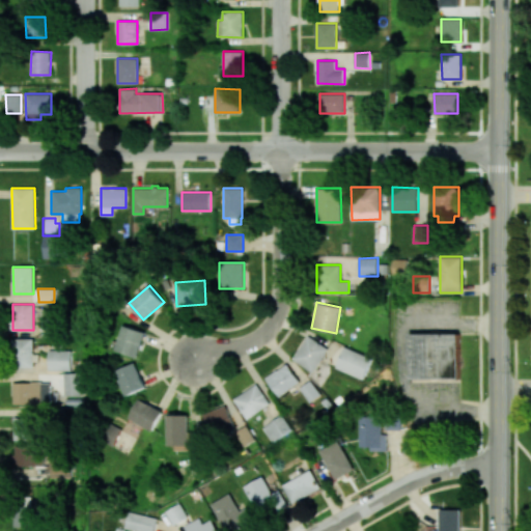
[(40,317),(40,332),(40,335),(62,336),(62,317),(40,317)]
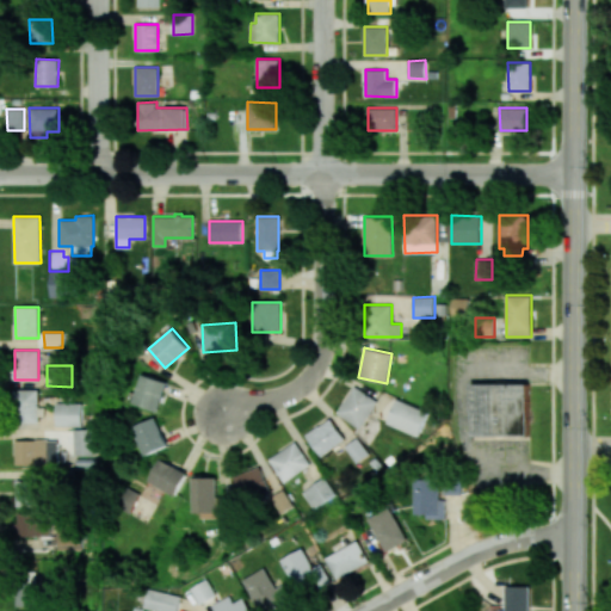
[(143,375),(133,403),(158,412),(166,389),(168,383),(143,375)]
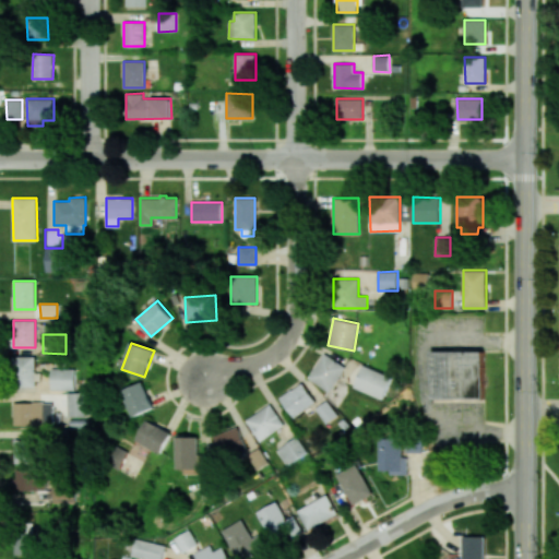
[(432,352),(432,401),(484,401),(484,352),(432,352)]
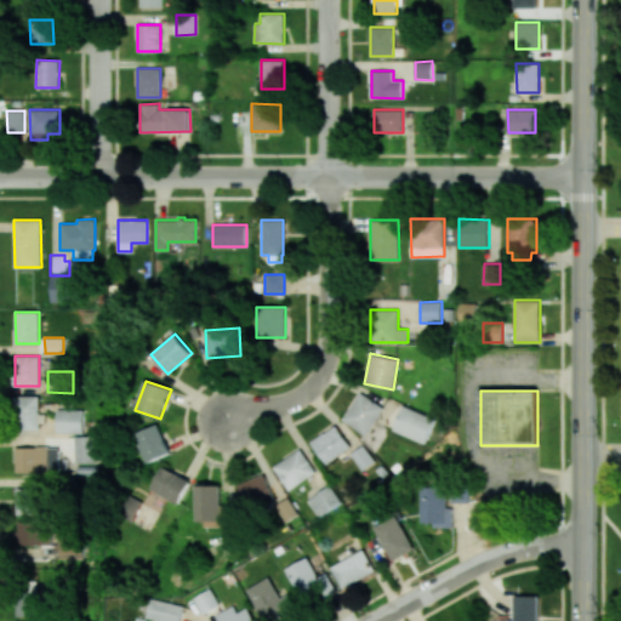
[(360,392),(342,420),(365,436),(385,408),(360,392)]
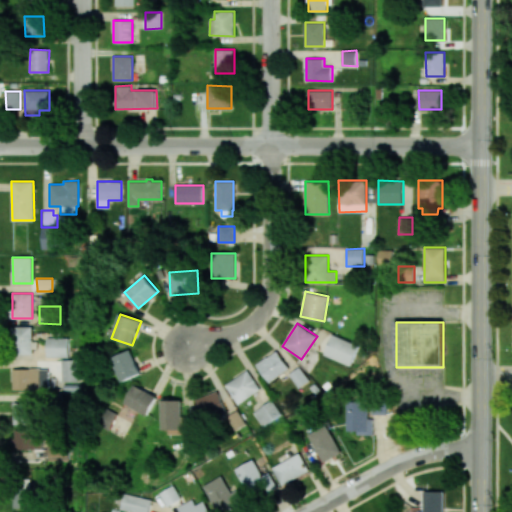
[(11,326),(11,354),(32,354),(31,349),(37,348),(37,341),(32,341),(32,326),(11,326)]
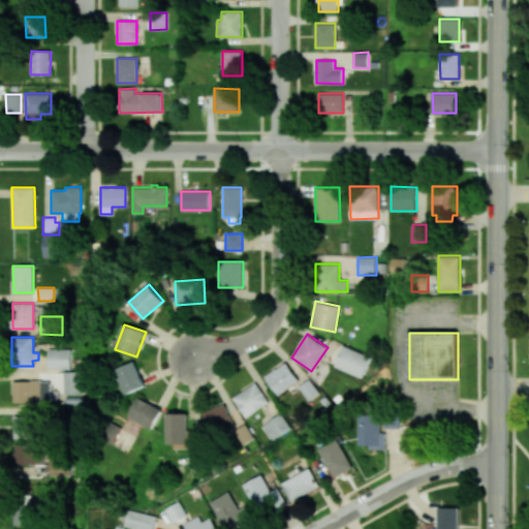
[(343,345),(342,349),(334,366),(362,378),(371,358),(343,345)]
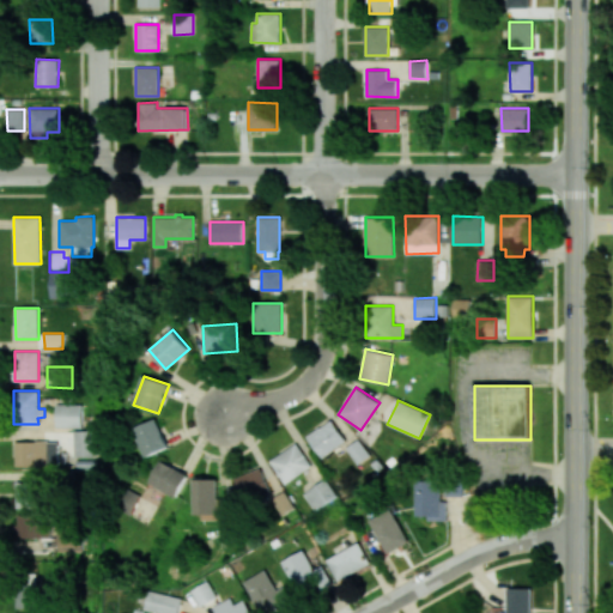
[(56,404),(56,417),(56,428),(82,428),(83,404),(56,404)]
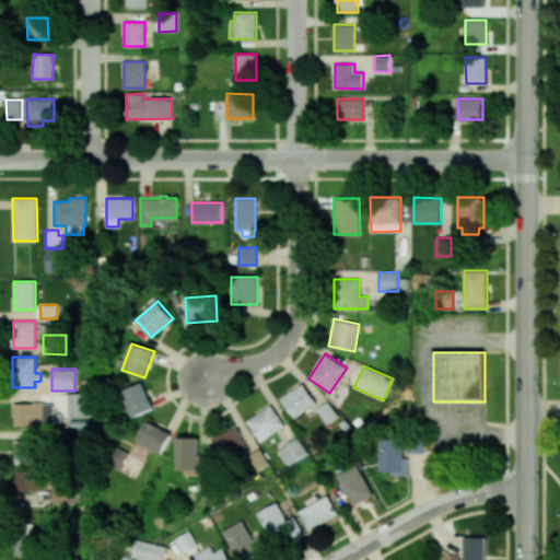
[(142,382),(120,392),(132,418),(154,408),(152,403),(142,382)]
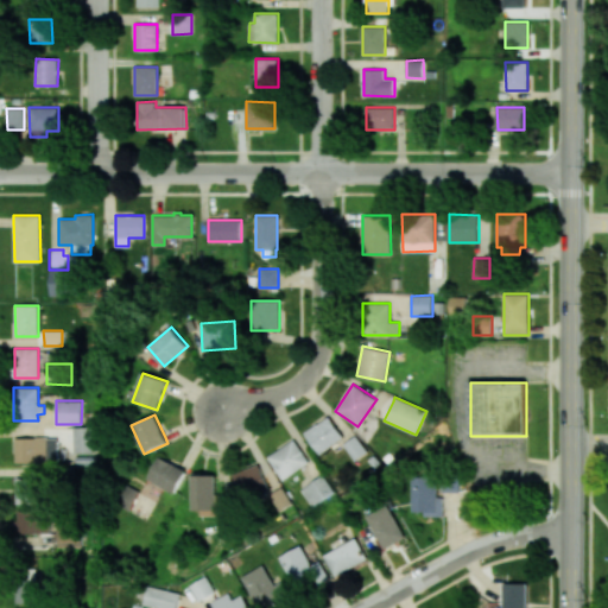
[(316,423),(304,432),(320,454),(343,437),(329,416),(317,424),(316,423)]
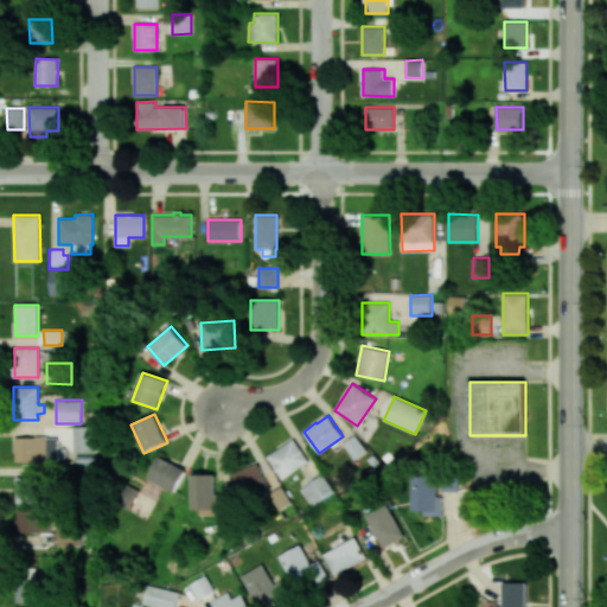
[(72,426),(72,439),(72,452),(95,452),(94,426),(72,426)]
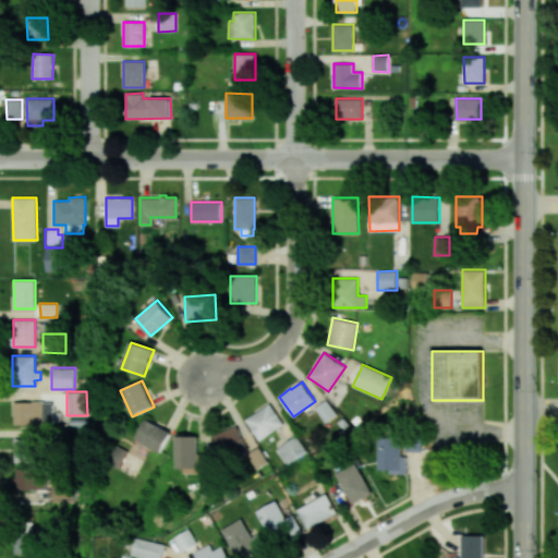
[(315,408),(326,423),(337,414),(327,400),(323,402),(315,408)]
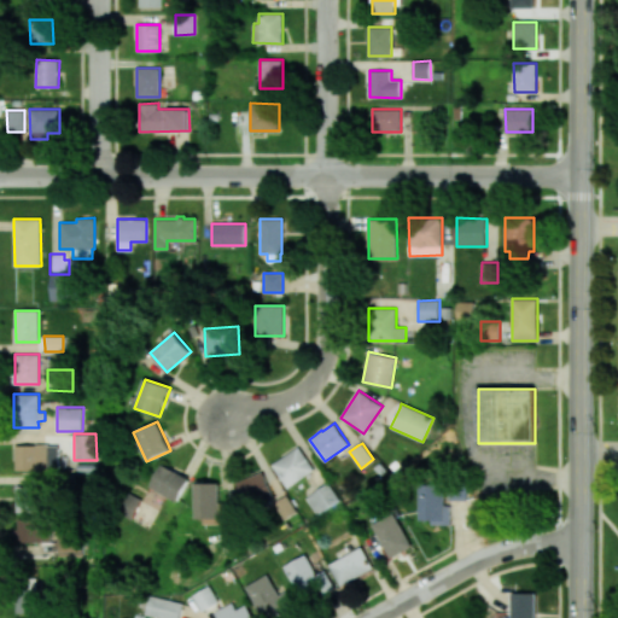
[(15,445),(35,445),(35,444),(48,444),(48,445),(58,445),(58,471),(15,471),(15,445)]
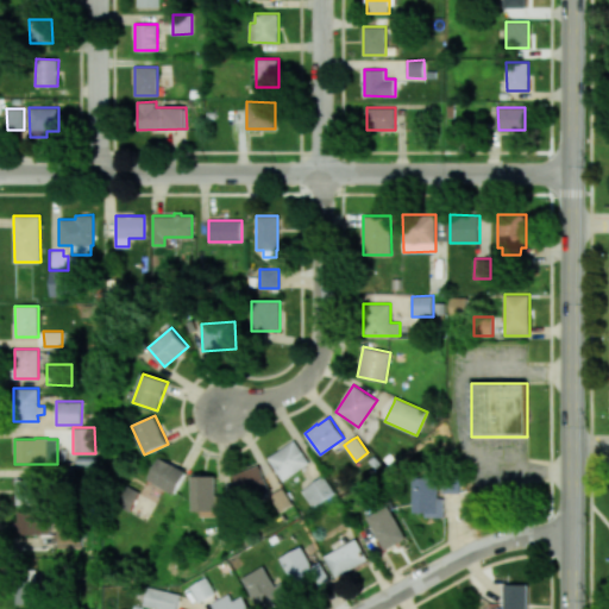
[(295,440),(268,458),(283,481),(311,463),(295,440)]
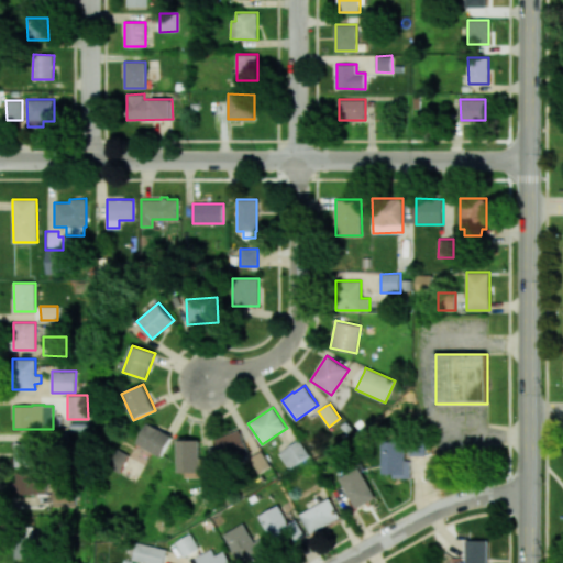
[(136,444),(147,423),(167,434),(173,438),(161,457),(136,444)]
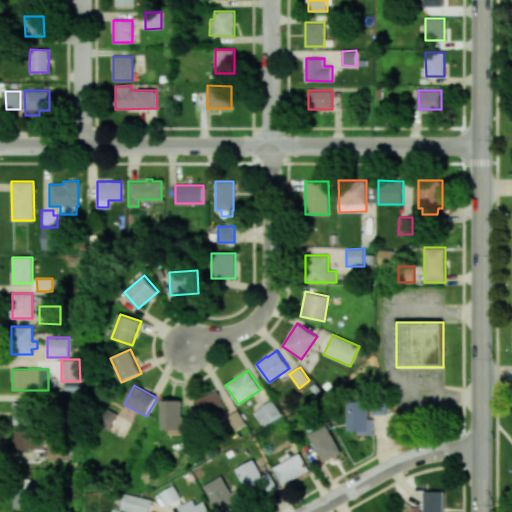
[(194,400),(218,391),(226,413),(203,422),(194,400)]
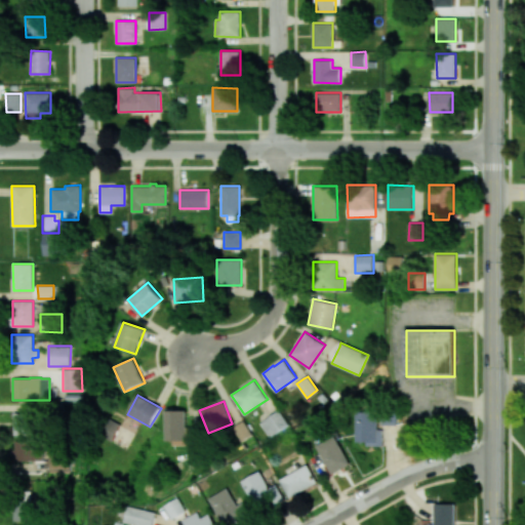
[(165,410),(166,410),(166,407),(175,407),(175,410),(187,410),(187,428),(194,428),(194,444),(173,444),(173,441),(165,441),(165,410)]
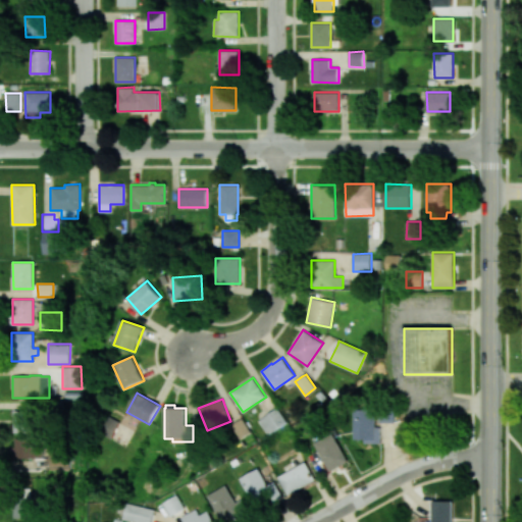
[(379,407),(379,422),(387,422),(395,422),(395,407),(379,407)]
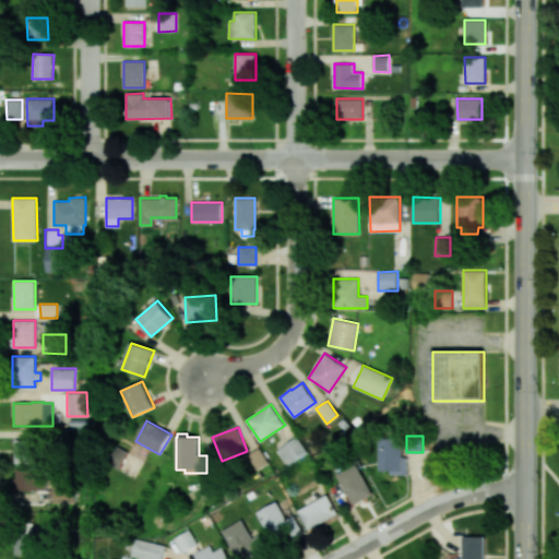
[(296,437),(275,450),(285,465),(306,452),(296,437)]
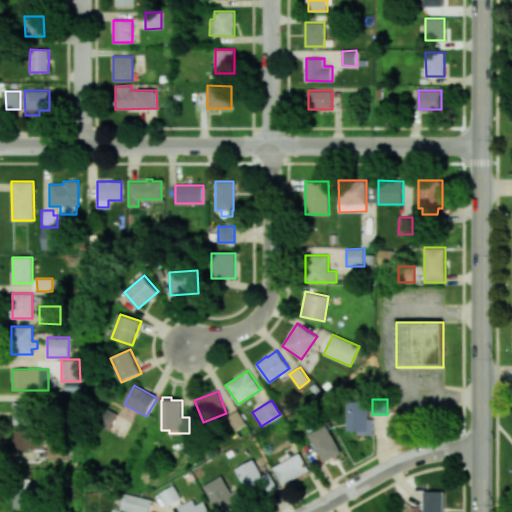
[(347,430),(357,430),(357,434),(374,434),(374,418),(369,418),(369,401),(347,401),(347,430)]
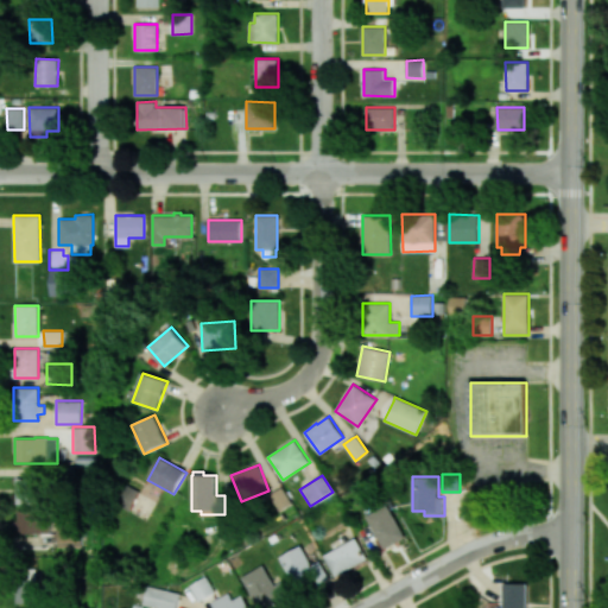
[(16,477),(16,504),(37,504),(37,477),(16,477)]
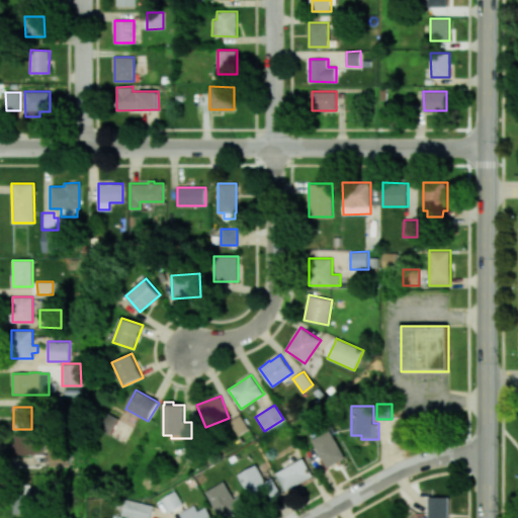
[(229,421),(236,417),(240,414),(248,428),(237,435),(229,421)]
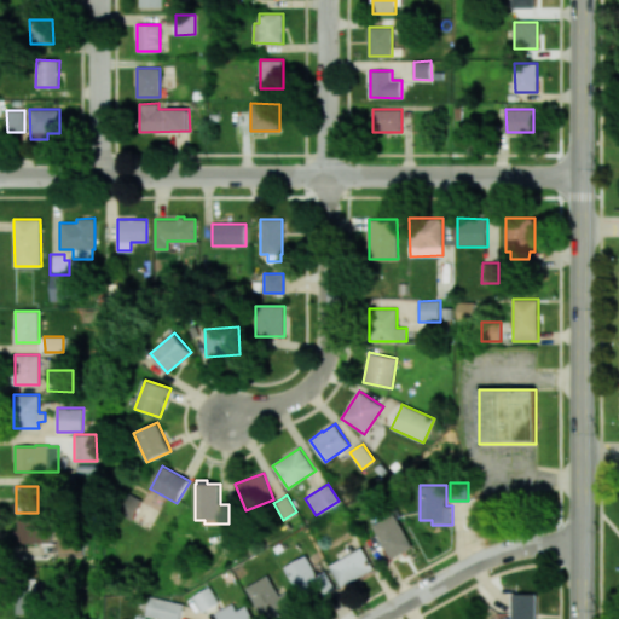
[(372,525),(391,559),(412,547),(394,513),(372,525)]
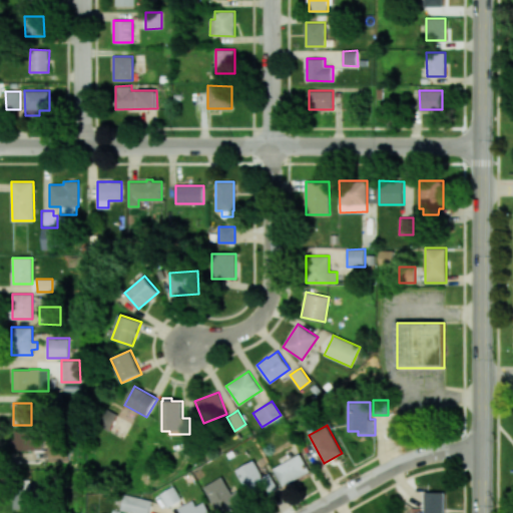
[(14,430),(14,449),(42,449),(42,430),(14,430)]
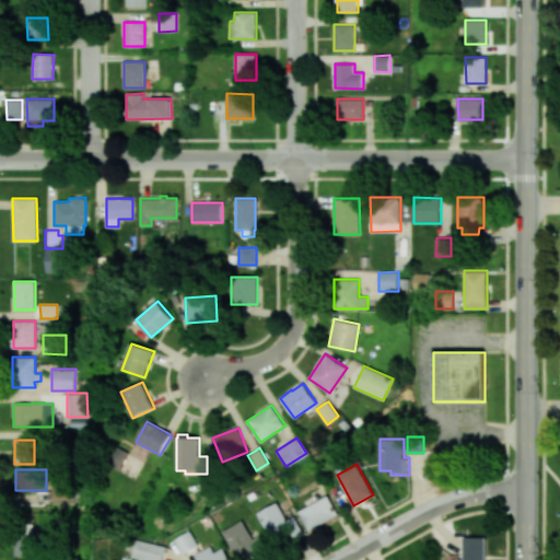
[(53,485),(53,496),(53,503),(74,503),(74,485),(53,485)]
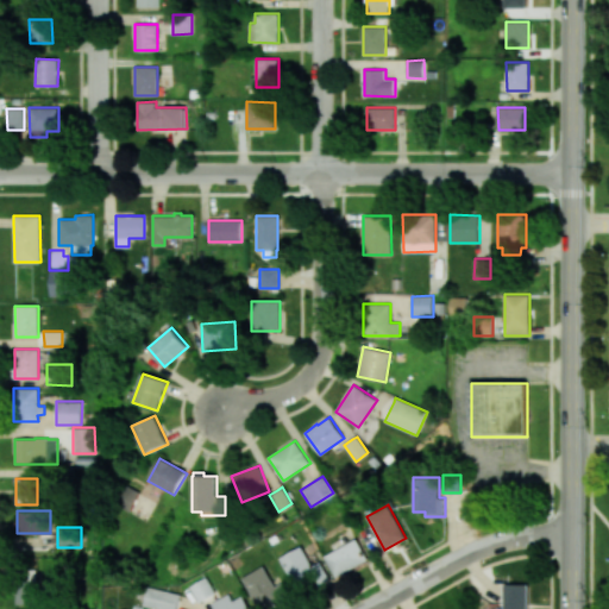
[(324,556),(357,538),(368,559),(336,577),(324,556)]
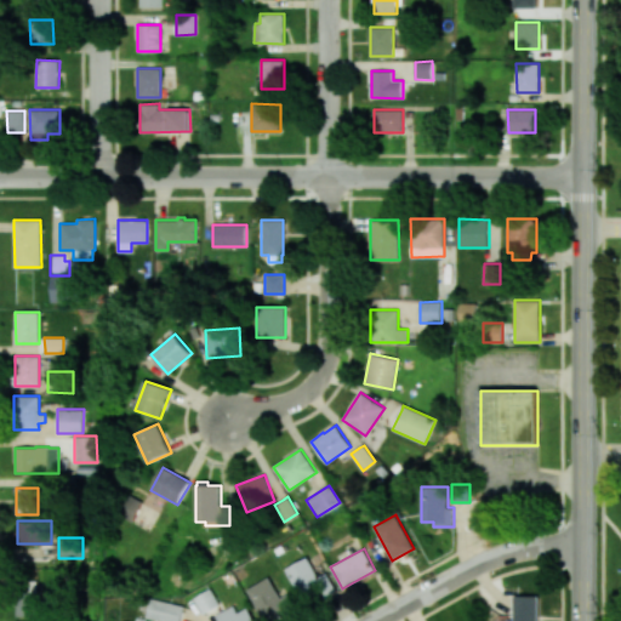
[(337,591),(328,571),(319,576),(307,556),(284,569),(301,598),(320,587),(326,597),(332,593),(337,591)]
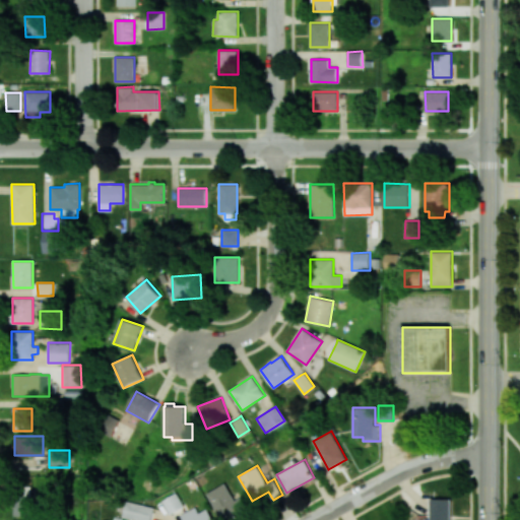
[(206,494),(221,519),(237,511),(241,519),(246,516),(252,513),(242,496),(235,500),(224,482),(206,494)]
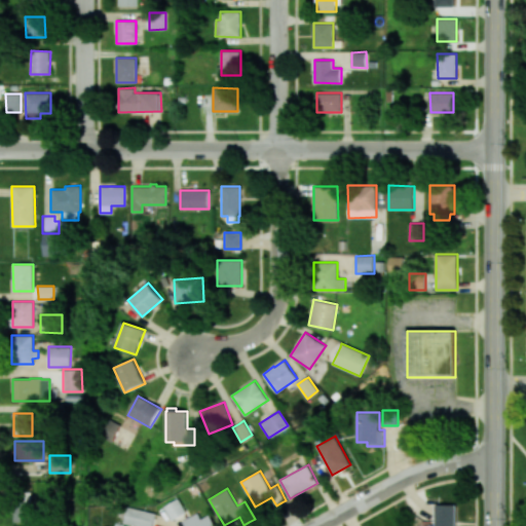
[(178,498),(186,512),(176,518),(172,520),(163,506),(178,498)]
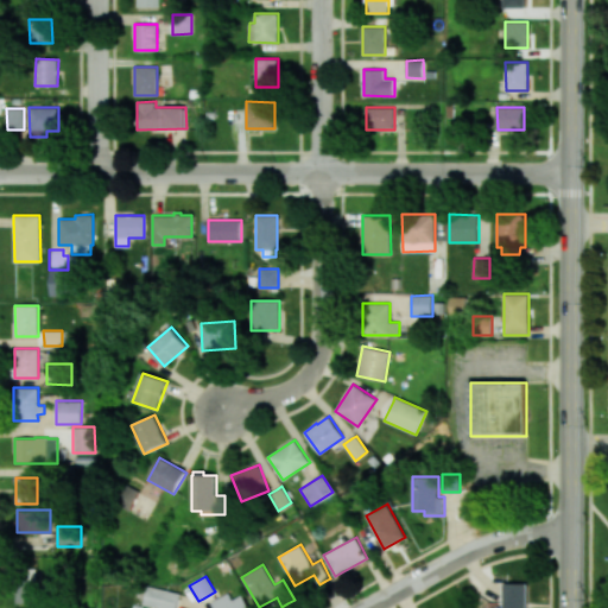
[(16,580),(16,603),(37,603),(37,580),(16,580)]
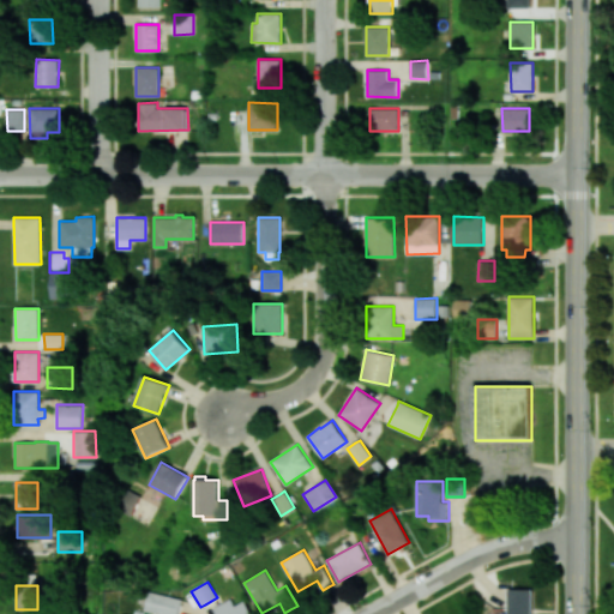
[(509,589),(509,596),(509,613),(503,613),(534,613),(534,611),(533,589),(509,589)]
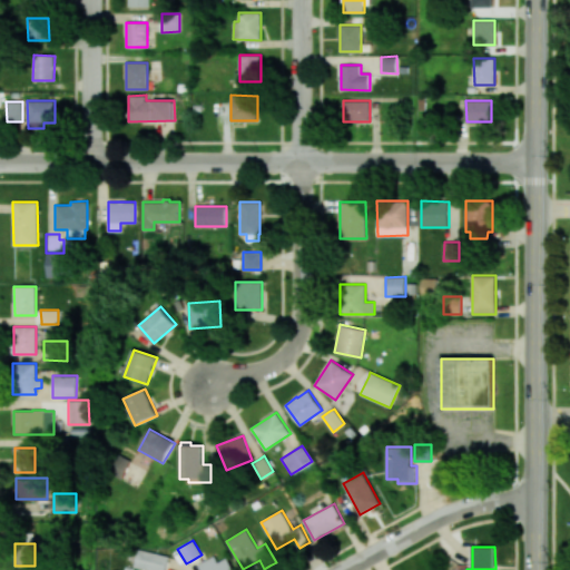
[(169,557),(167,564),(165,569),(151,569),(135,566),(138,549),(169,557)]
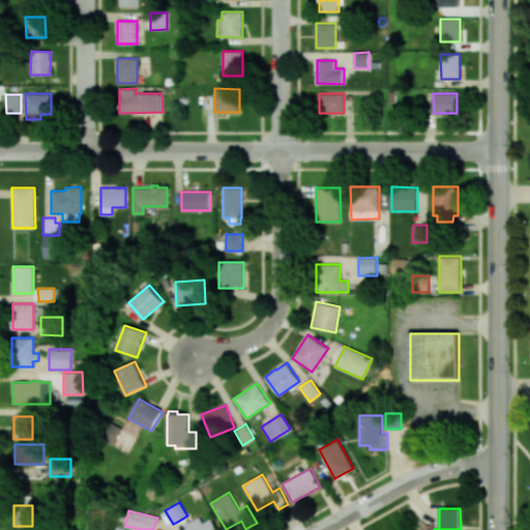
[(185,529),(183,525),(199,517),(202,523),(210,519),(216,529),(185,529)]
